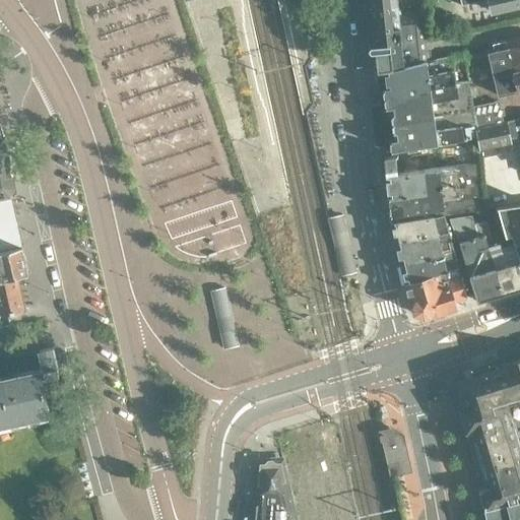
[(365,0),(369,31),(398,28),(402,64),(429,61),(424,12),(397,15),(395,0),(365,0)]
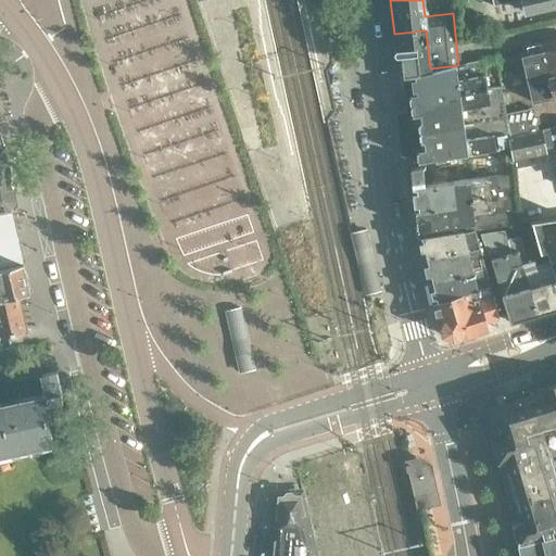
[(555,0),(491,0),(493,7),(518,0),(522,0),(526,14),(555,5),(555,0)]
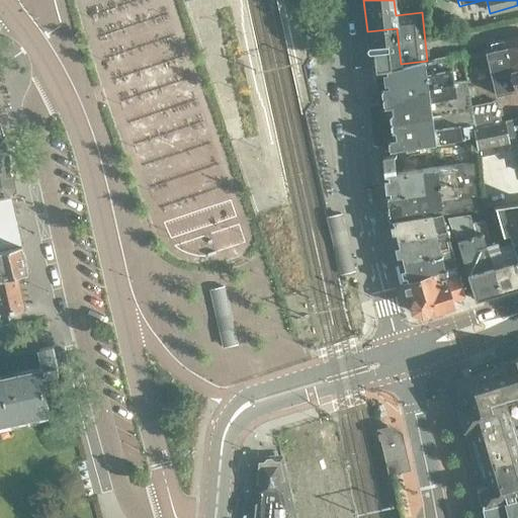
[(375,73),(401,67),(401,64),(397,28),(367,31),(369,47),(372,47),(375,73)]
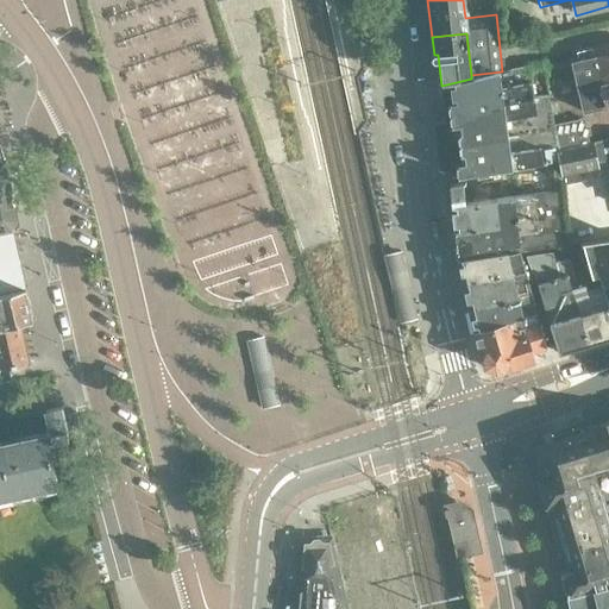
[(608,43),(576,51),(578,62),(571,63),(583,112),(608,105),(608,43)]
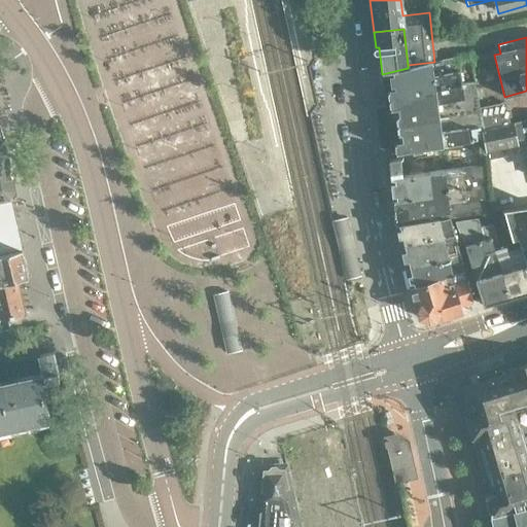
[(462,85),(462,84),(460,72),(458,57),(434,62),(408,68),(382,74),(384,90),(387,92),(388,100),(462,85)]
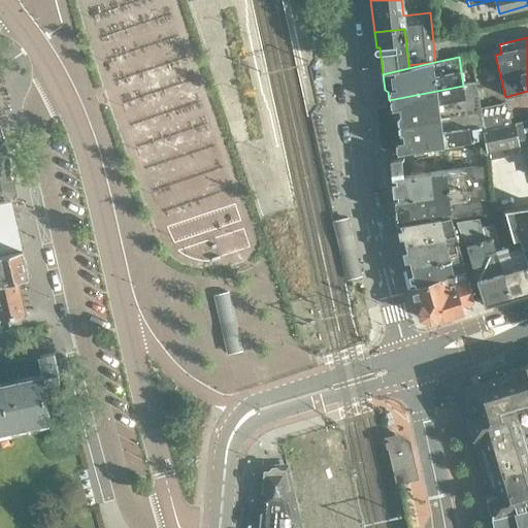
[(393,154),(480,141),(479,131),(480,131),(480,127),(484,126),(476,81),(463,85),(463,86),(389,100),(386,101),(386,106),(375,107),(382,151),(392,149),(393,154)]
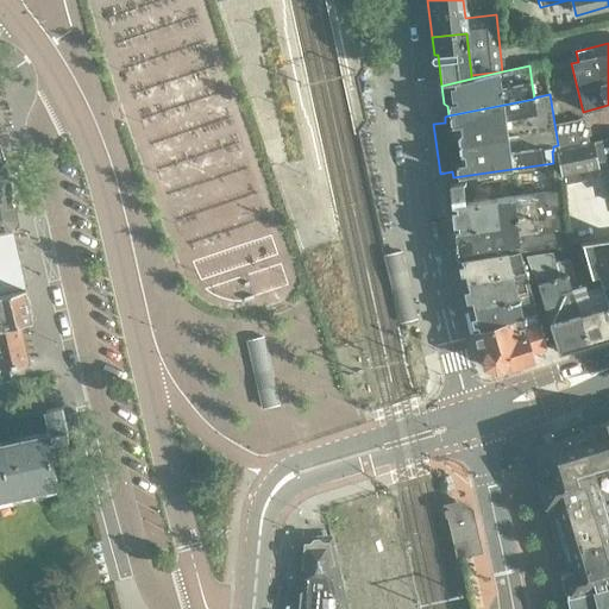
[(584,119),(558,125),(562,151),(589,145),(584,119)]
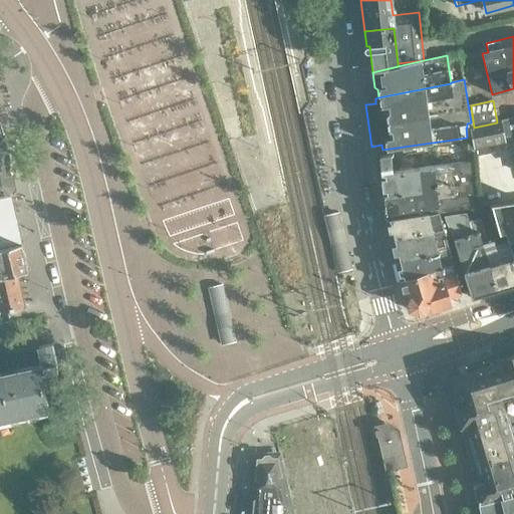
[(513,116),(498,120),(498,122),(497,122),(474,127),(470,129),(476,156),(492,152),(490,143),(502,141),(511,139),(513,152),(513,116)]
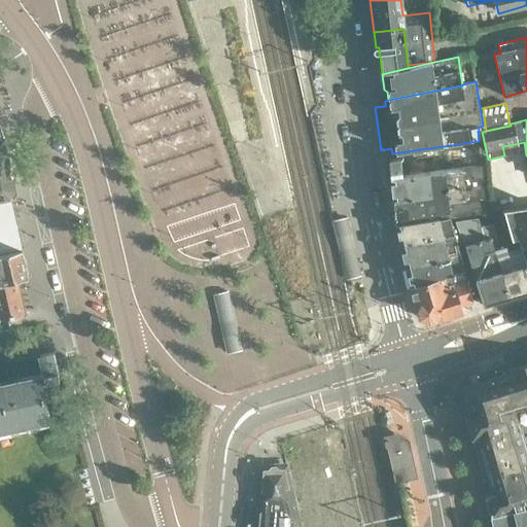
[(0,254),(22,250),(10,200),(12,199),(16,192),(5,138),(3,139),(3,136),(0,136),(0,254)]
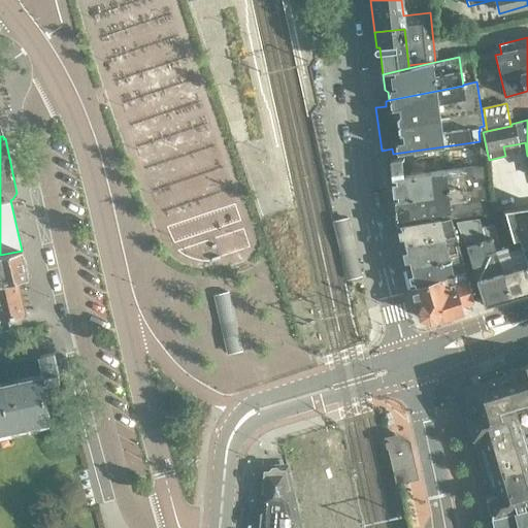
[(391,178),(462,170),(484,167),(480,146),(443,153),(389,160),(391,178)]
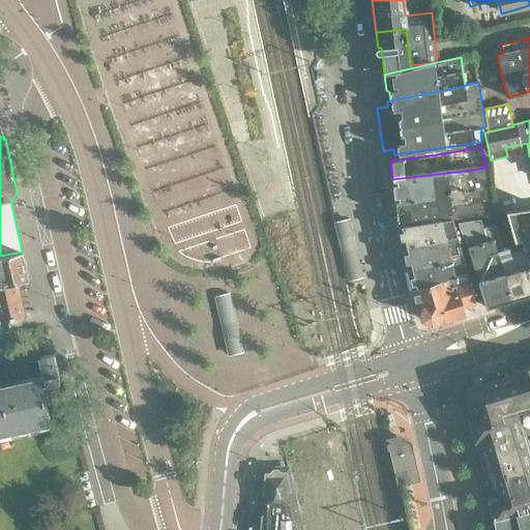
[(394,201),(466,192),(490,188),(486,168),(464,171),(392,179),(394,201)]
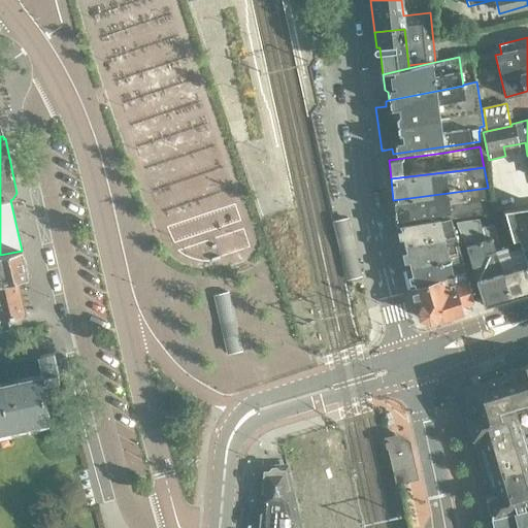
[(395,222),(492,207),(488,188),(464,191),(393,200),(395,220),(395,222)]
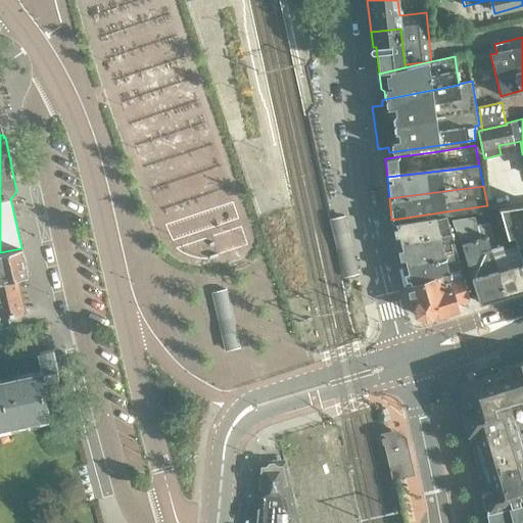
[(522,202),(497,206),(504,226),(510,224),(516,245),(522,269),(522,202)]
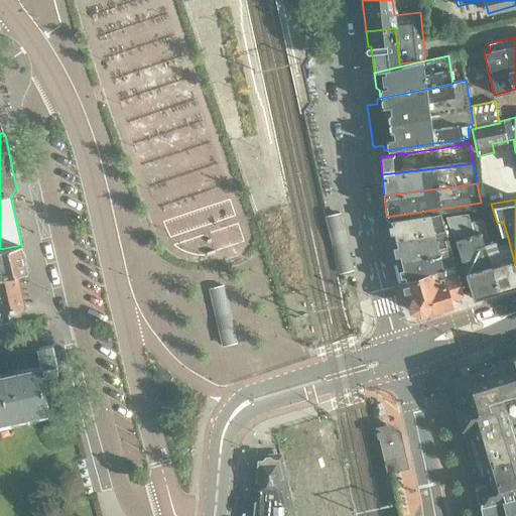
[(433,233),(443,231),(438,213),(386,221),(391,238),(433,232),(433,233)]
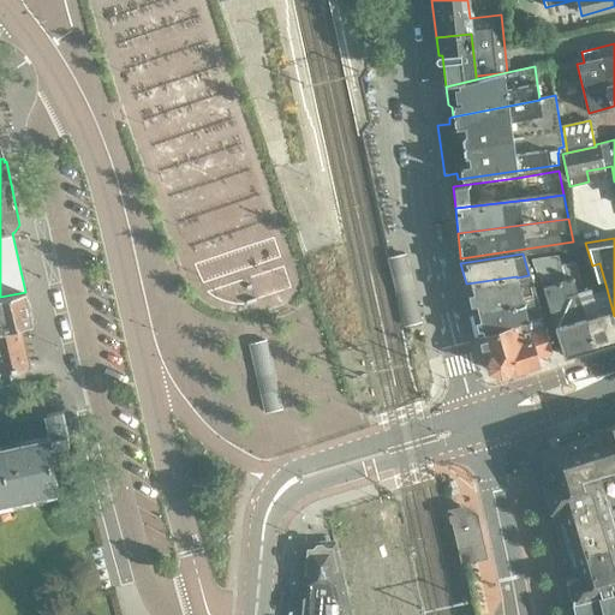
[(354,321),(353,318),(336,322),(336,326),(267,340),(249,345),(266,415),(275,412),(284,410),(270,354),(404,327),(422,322),(406,255),(398,256),(388,258),(400,312),(354,321)]
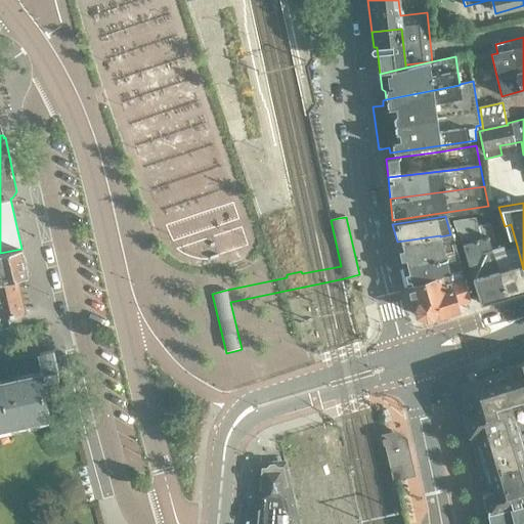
[(481,238),(477,226),(476,222),(477,221),(475,217),(452,220),(463,244),(462,244),(479,303),(504,295),(487,236),(481,238)]
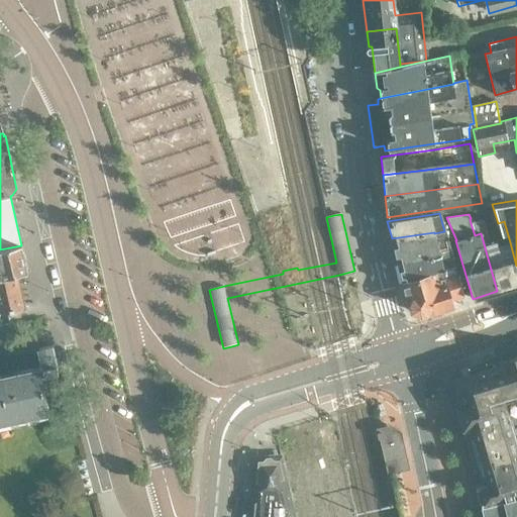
[(489,243),(483,219),(471,223),(475,235),(481,233),(497,291),(516,285),(516,266),(510,242),(504,244),(503,239),(497,241),(498,245),(497,246),(496,241),(489,243)]
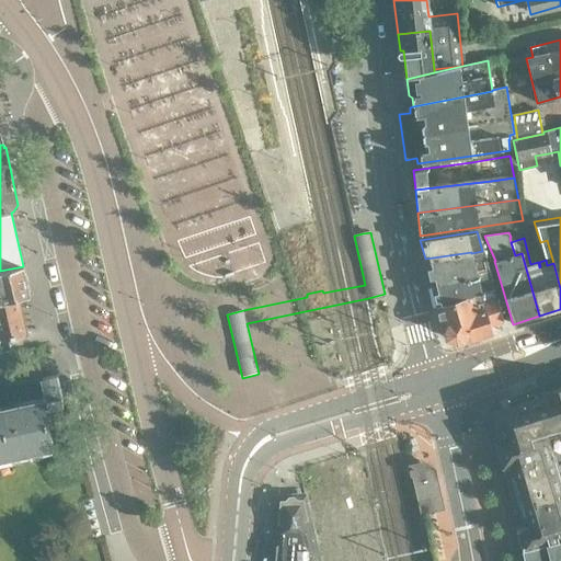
[(483,251),(482,251),(471,253),(471,252),(425,259),(433,288),(489,273),(483,251)]
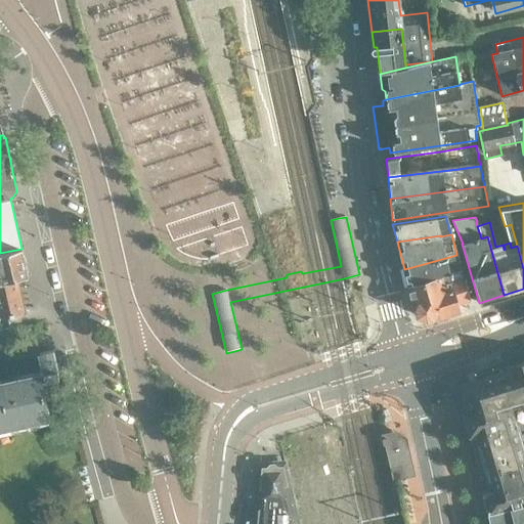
[(0,329),(8,328),(6,316),(24,311),(16,279),(29,277),(22,249),(0,253),(0,329)]
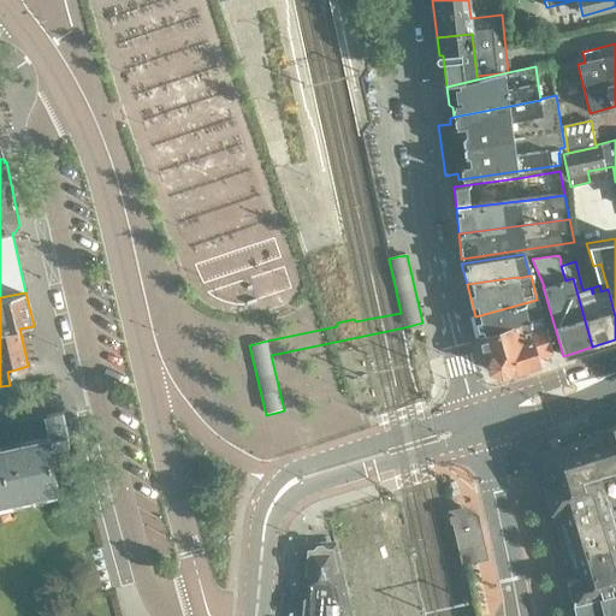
[(529,324),(543,320),(543,319),(537,300),(475,317),(481,338),(529,324)]
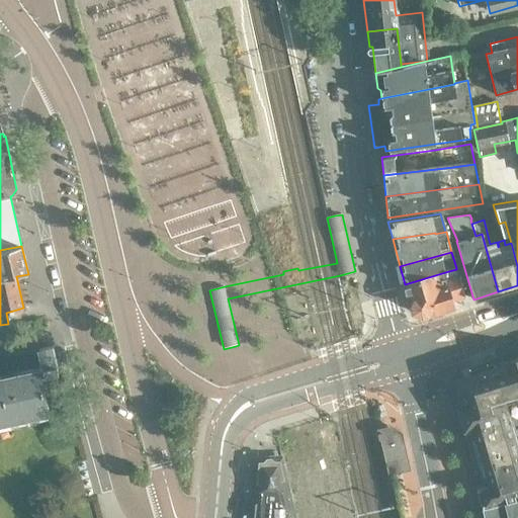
[(456,269),(445,272),(405,284),(412,312),(420,316),(449,307),(452,300),(451,298),(464,295),(456,269)]
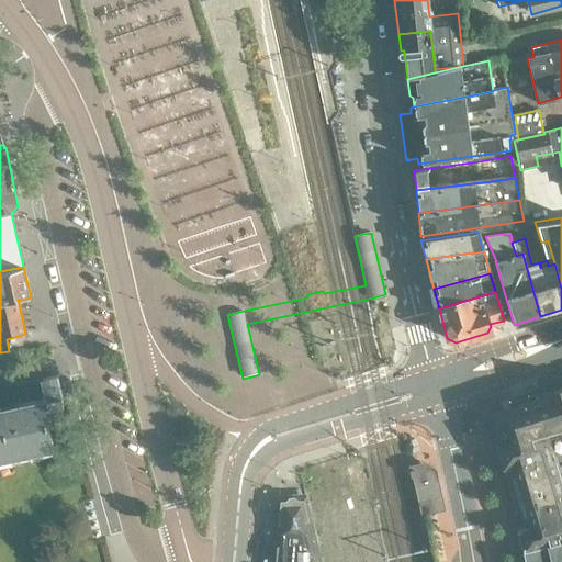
[(0,352),(0,364),(11,362),(9,351),(0,352)]
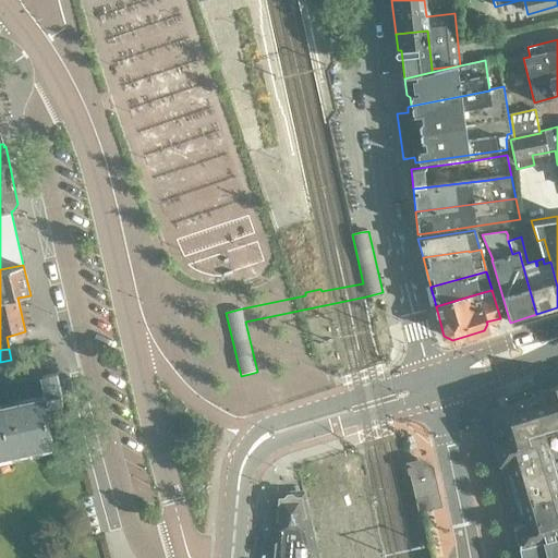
[(56,372),(34,377),(38,397),(0,404),(0,455),(51,444),(43,405),(61,401),(56,372)]
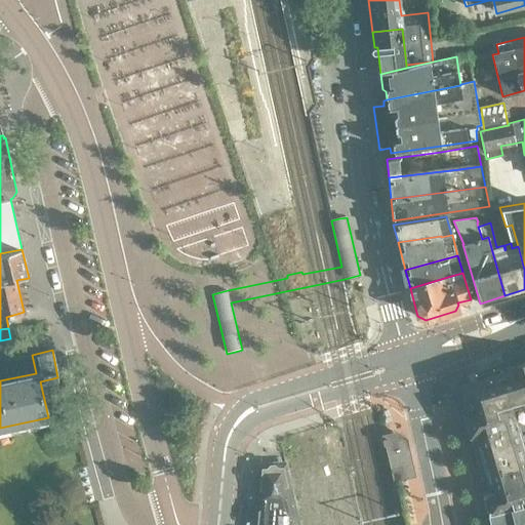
[(472,377),(470,382),(466,392),(470,405),(460,408),(463,416),(509,403),(524,397),(524,361),(490,371),(472,377)]
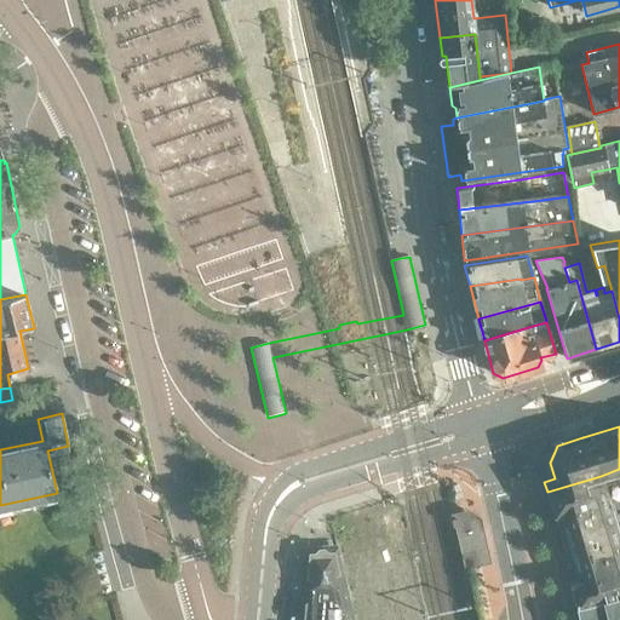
[(601,476),(547,492),(547,494),(550,493),(556,514),(619,493),(619,482),(604,488),(601,476)]
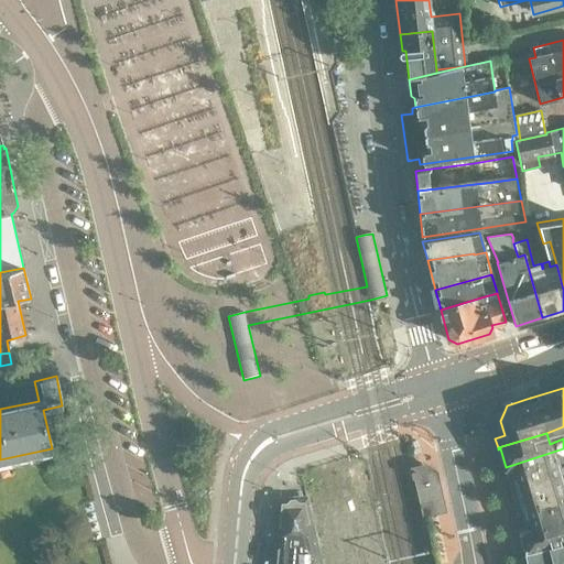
[(563,448),(506,467),(512,488),(560,474),(560,473),(556,463),(563,461),(563,448)]
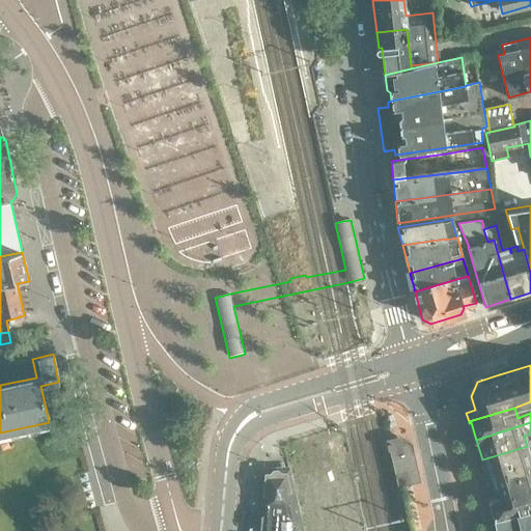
[(400,441),(389,444),(398,487),(417,483),(409,446),(400,441)]
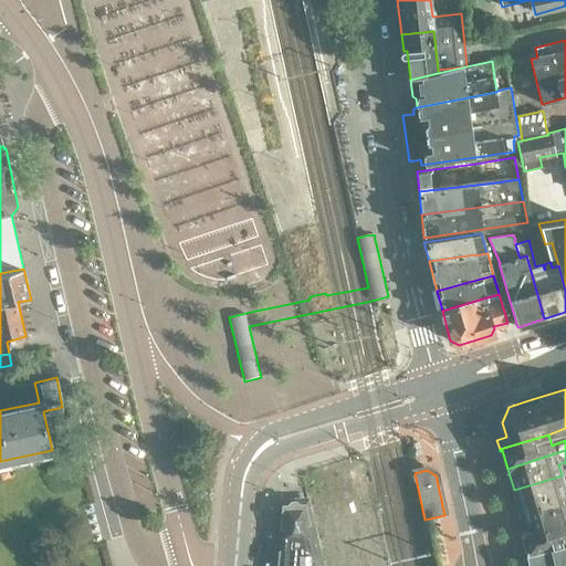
[(514,490),(521,511),(565,496),(565,472),(562,474),(562,475),(514,490)]
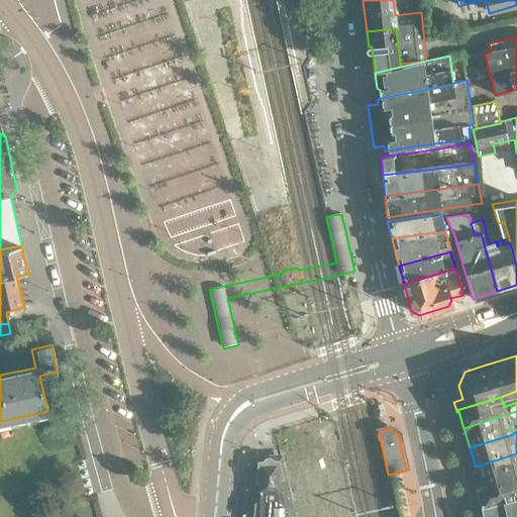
[(516,453),(476,467),(482,485),(482,486),(516,475),(516,453)]
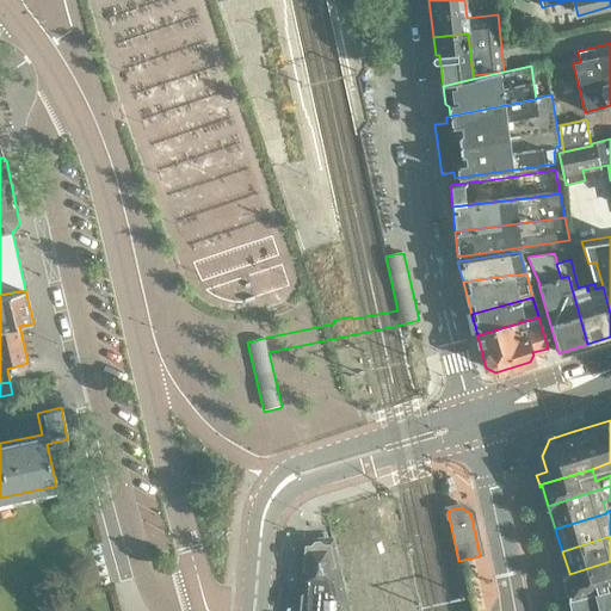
[(349,610),(334,545),(331,545),(331,548),(327,548),(323,550),(320,547),(310,547),(307,554),(304,582),(302,582),(296,588),(294,610),(349,610)]
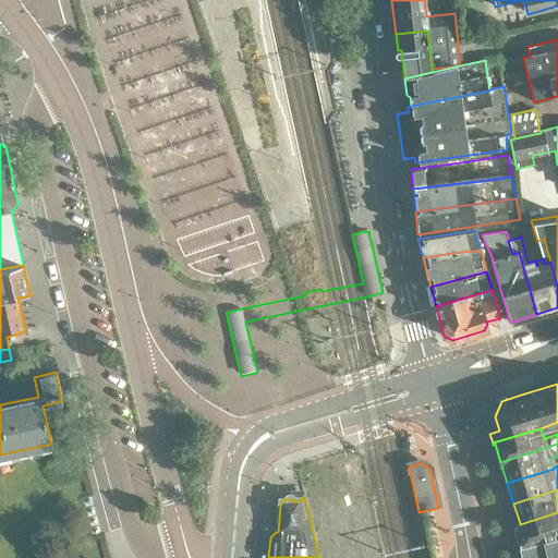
[(557,512),(520,524),(520,523),(513,525),(520,546),(520,548),(557,537),(557,512)]
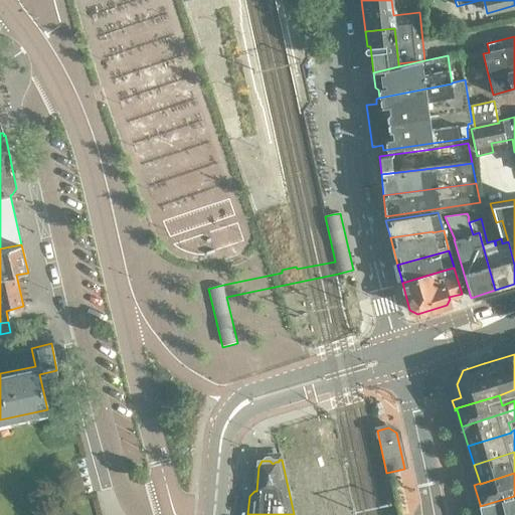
[(514,514),(514,496),(480,506),(482,514),(514,514)]
